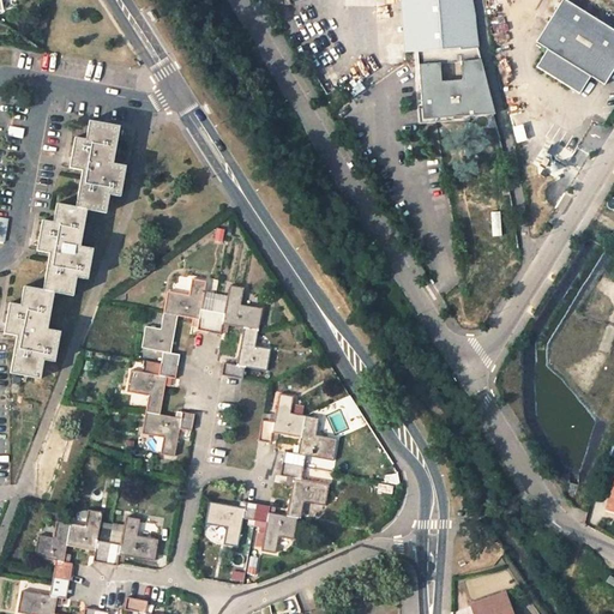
[(399,0),(404,56),(419,56),(413,0),(399,0)]
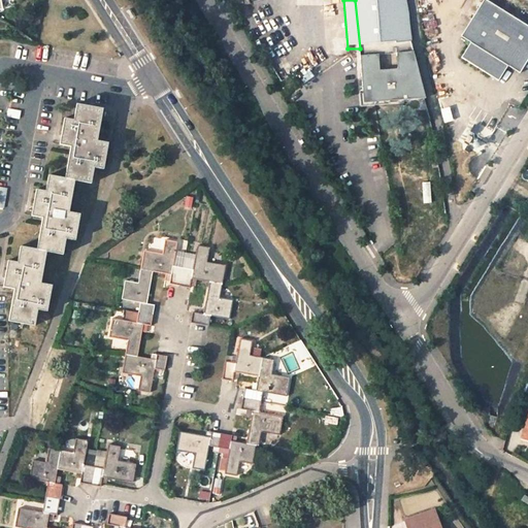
[(409,25),(404,0),(355,0),(360,48),(360,57),(397,53),(397,61),(384,62),(383,58),(373,59),(375,93),(421,85),(418,75),(416,75),(409,25)]
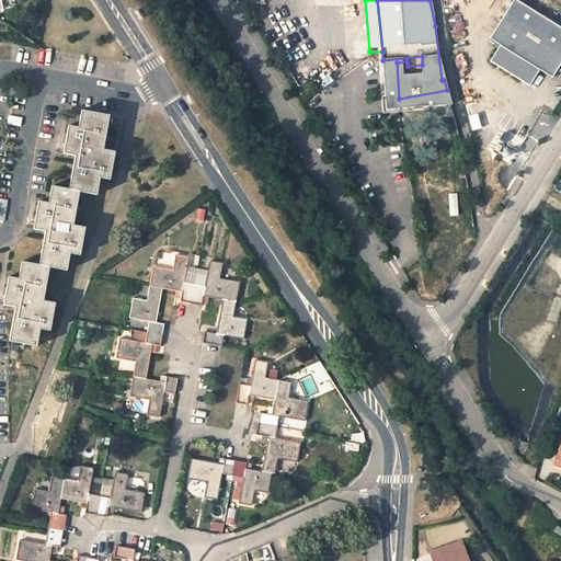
[(560,63),(560,27),(516,0),(511,0),(488,37),(499,45),(489,60),(529,86),(539,70),(552,78),(560,63)]
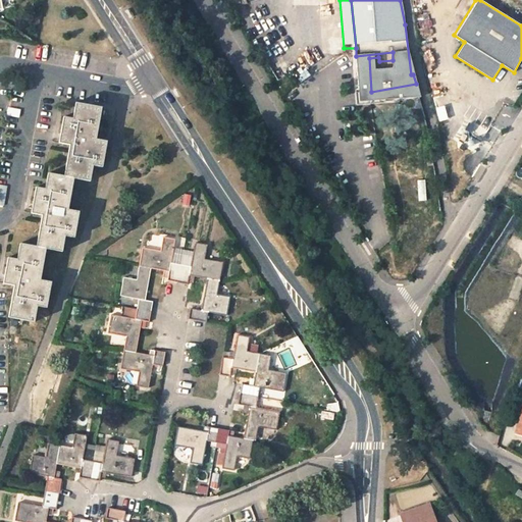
[(69,145),(64,176),(73,178),(89,181),(93,165),(101,167),(106,142),(96,140),(101,108),(75,103),(72,118),(64,116),(62,125),(59,143),(69,145)]
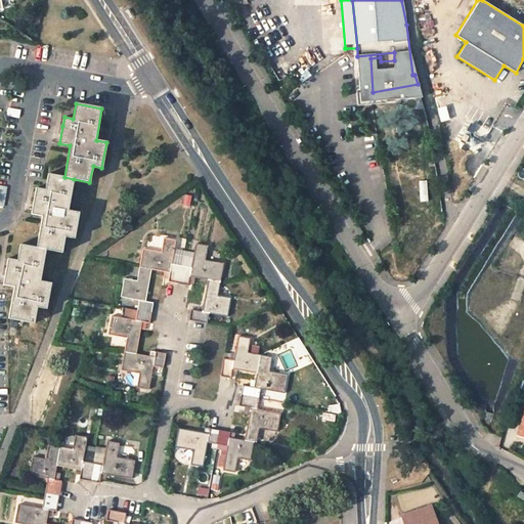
[(42,216),(36,249),(46,250),(61,253),(66,236),(74,238),(78,213),(68,211),(74,179),(64,177),(48,175),(45,189),(36,188),(35,198),(32,214),(42,216)]
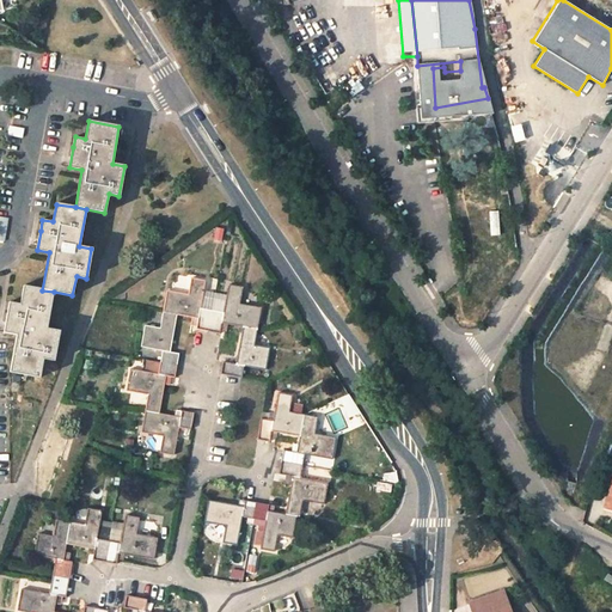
[(220,242),(221,227),(213,227),(212,240),(220,242)]
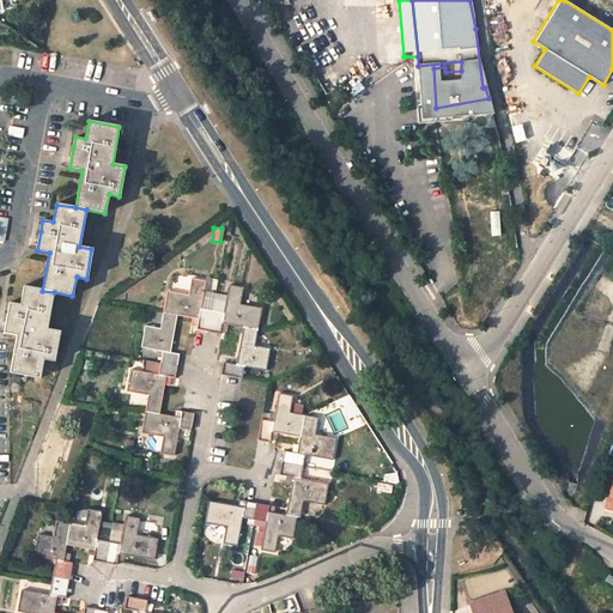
[(168,291),(163,311),(177,314),(198,317),(196,328),(201,329),(207,331),(211,310),(200,308),(205,280),(192,278),(189,295),(168,291)]
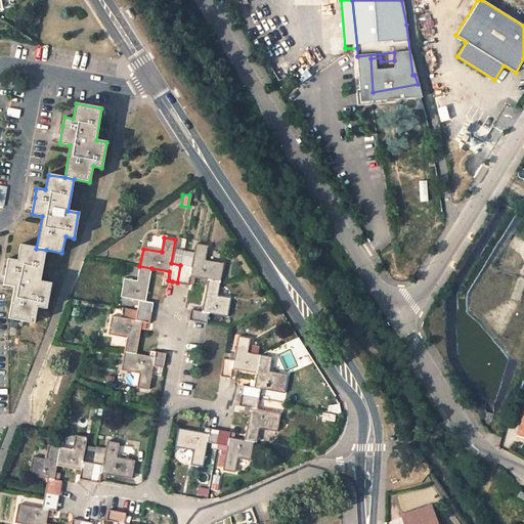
[(191,267),(180,265),(177,282),(182,284),(188,285),(189,275),(209,279),(220,281),(224,263),(205,259),(208,246),(195,244),(191,267)]
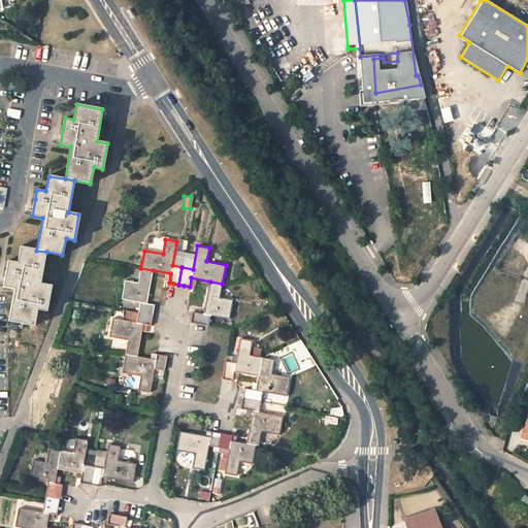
[(40,285),(46,252),(36,251),(21,248),(18,263),(8,262),(6,270),(3,288),(13,290),(8,322),(34,326),(37,310),(46,312),(52,287),(40,285)]
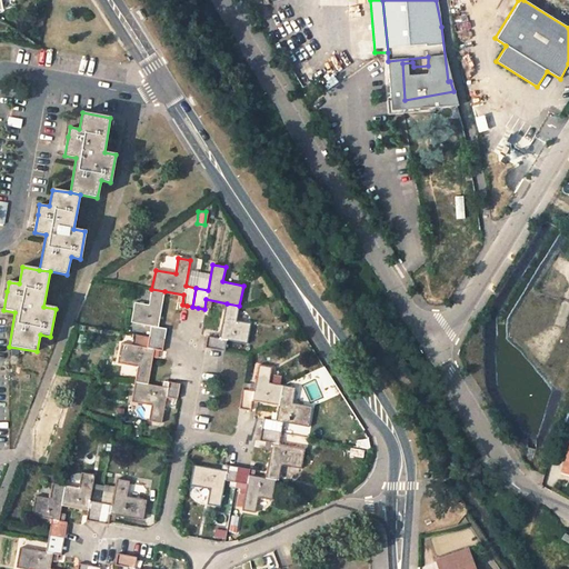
[(158,327),(165,291),(151,289),(149,303),(135,301),(131,321),(150,326),(149,336),(165,339),(166,333),(166,328),(158,327)]
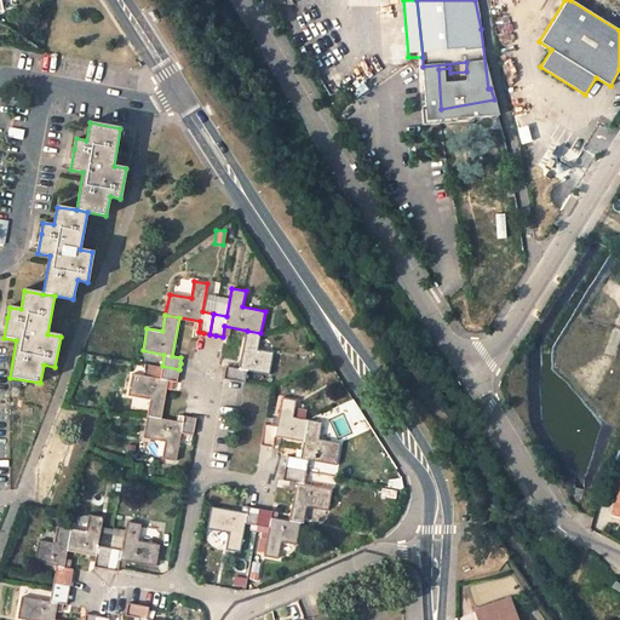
[(257,349),(260,333),(247,331),(239,368),(225,366),(224,372),(223,378),(239,382),(244,382),(246,369),(268,374),(273,352),(257,349)]
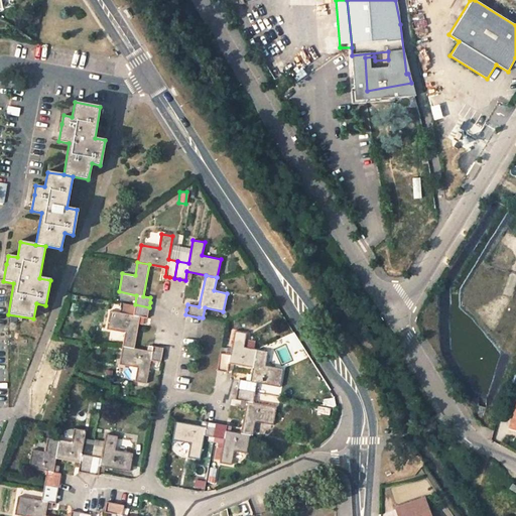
[(124,332),(121,346),(134,348),(139,315),(147,317),(148,313),(149,307),(135,304),(133,315),(110,310),(107,328),(124,332)]
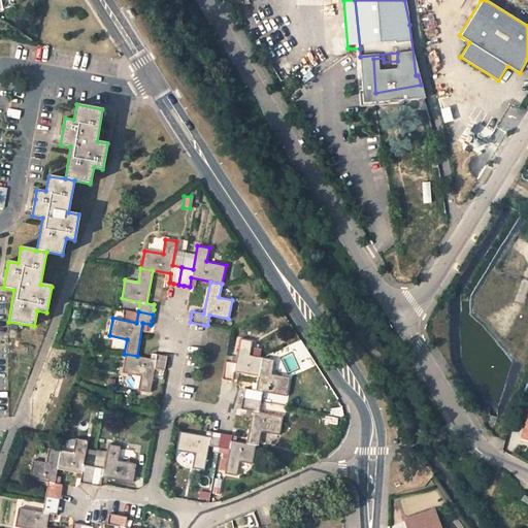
[(226,362),(223,378),(228,378),(232,380),(234,371),(260,375),(263,359),(250,357),(253,341),(240,339),(236,358),(227,357),(226,362)]
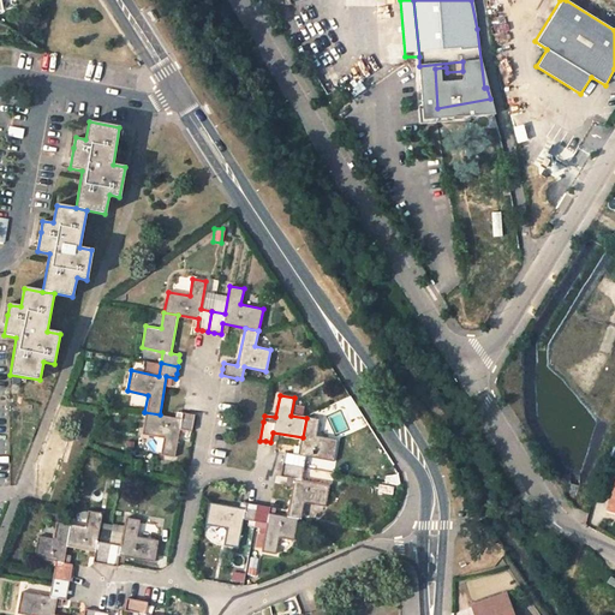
[(193,415),(189,413),(181,412),(180,419),(160,415),(144,412),(141,434),(161,439),(159,453),(173,455),(179,429),(191,430),(193,415)]
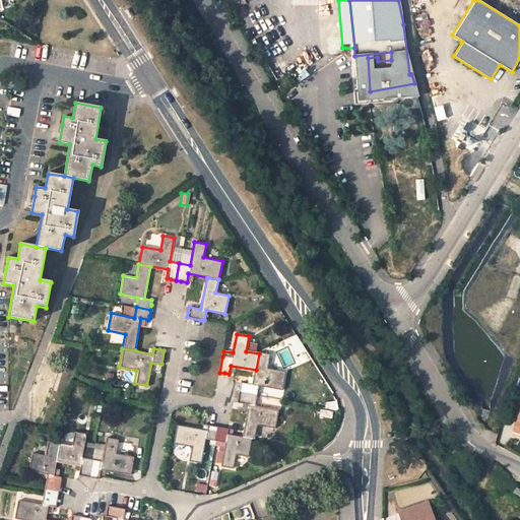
[(241,382),(240,388),(239,393),(257,396),(259,386),(282,390),(285,372),(267,369),(269,355),(259,353),(256,370),(253,384),(241,382)]
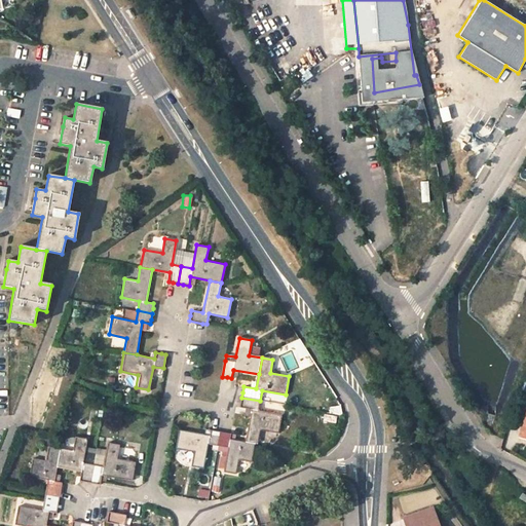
[(258,411),(260,401),(241,398),(240,404),(239,408),(251,410),(246,441),(255,443),(258,444),(260,429),(278,434),(282,415),(258,411)]
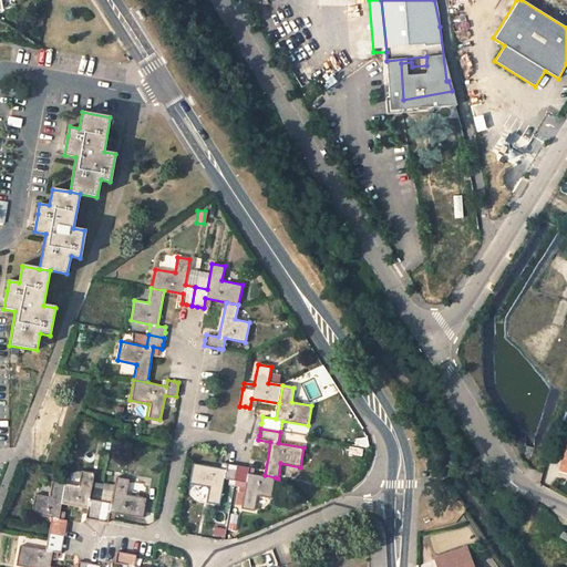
[(224,478),(234,480),(237,464),(233,464),(227,462),(225,468),(194,463),(189,482),(209,485),(206,501),(219,504),(224,478)]
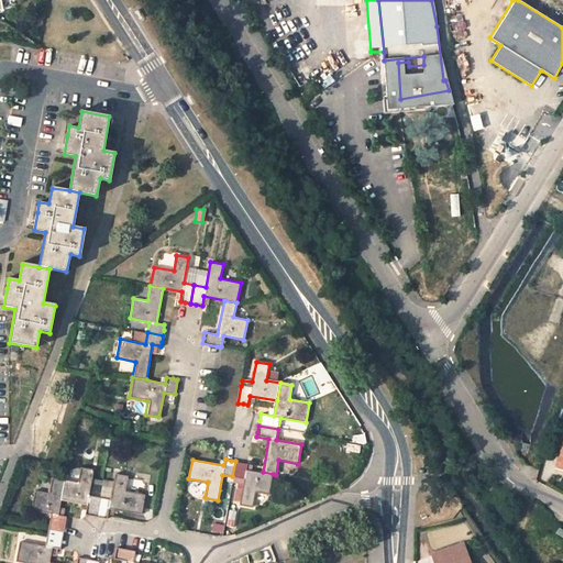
[(269,494),(273,474),(263,472),(246,470),(247,463),(241,462),(235,461),(232,476),(244,478),(240,505),(252,506),(255,490),(269,494)]
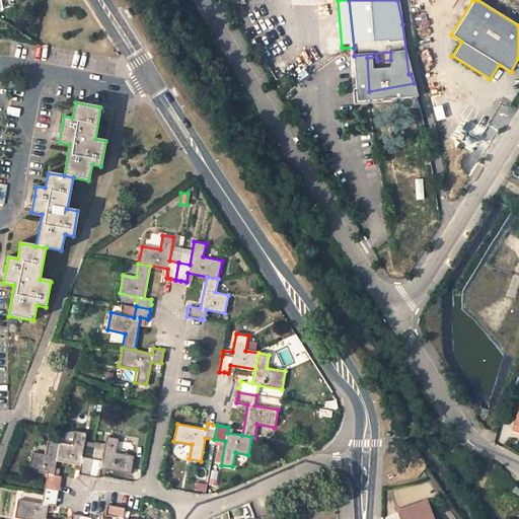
[(71,445),(59,443),(55,461),(79,465),(77,473),(82,474),(88,475),(91,458),(94,444),(84,442),(85,433),(74,431),(71,445)]
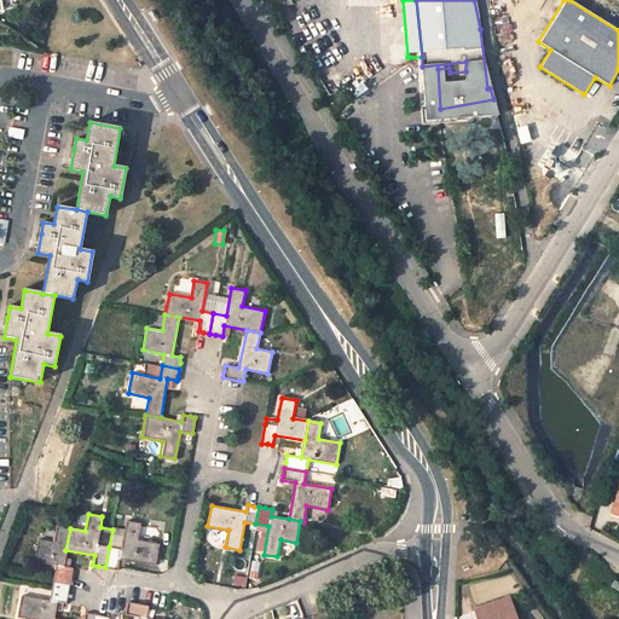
[(139,524),(126,521),(125,531),(113,530),(109,547),(105,567),(111,568),(117,570),(117,567),(119,559),(154,565),(157,544),(136,539),(139,524)]
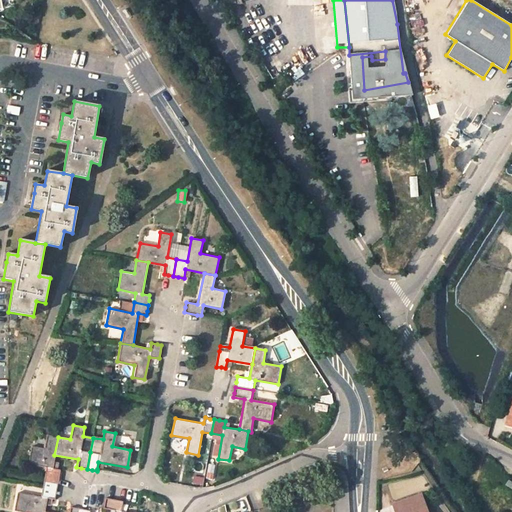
[(46,466),(44,476),(57,479),(58,475),(59,470),(52,468),(54,455),(58,437),(47,434),(44,449),(32,447),(29,463),(46,466)]
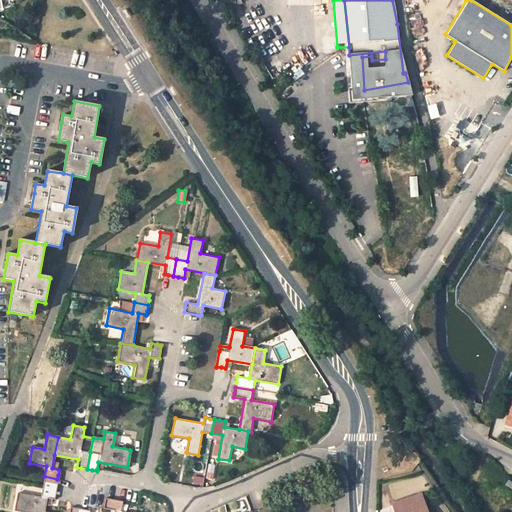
[(215,465),(209,464),(206,478),(212,480),(215,465)]
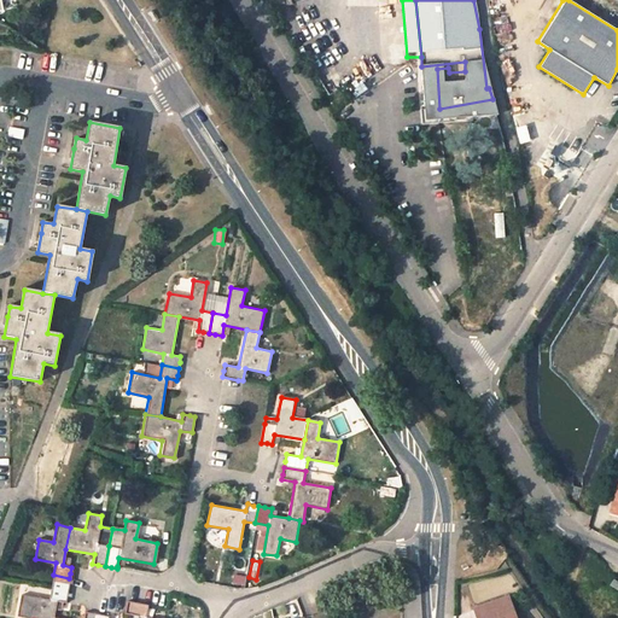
[(51,588),(66,590),(69,578),(53,575),(51,588)]
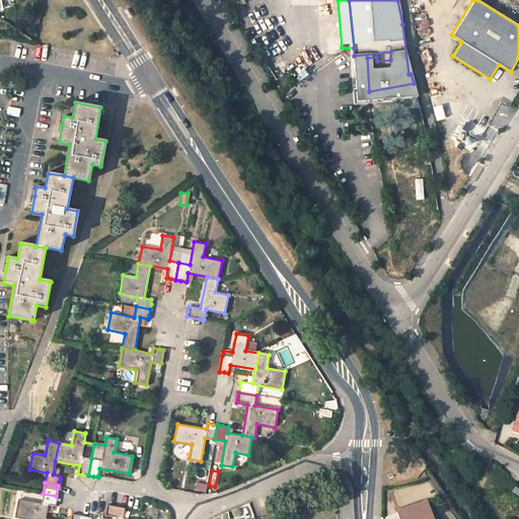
[(194,491),(205,492),(206,484),(195,483),(194,491)]
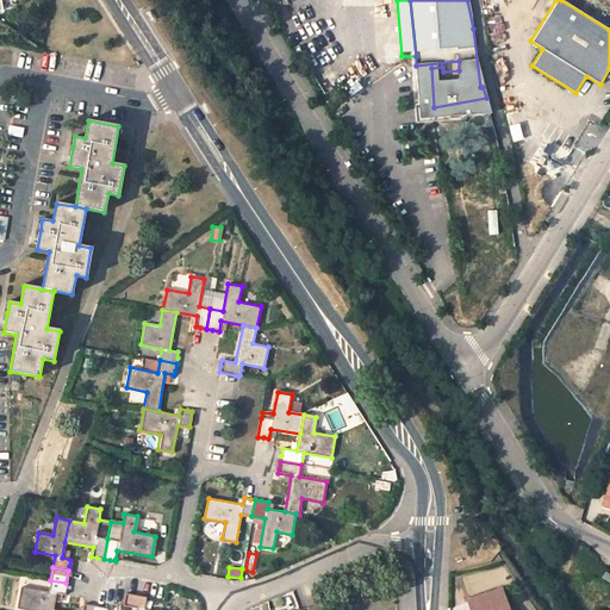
[(51,609),(53,609),(55,593),(64,595),(66,589),(66,583),(50,580),(48,592),(22,587),(18,607),(33,609),(51,609)]
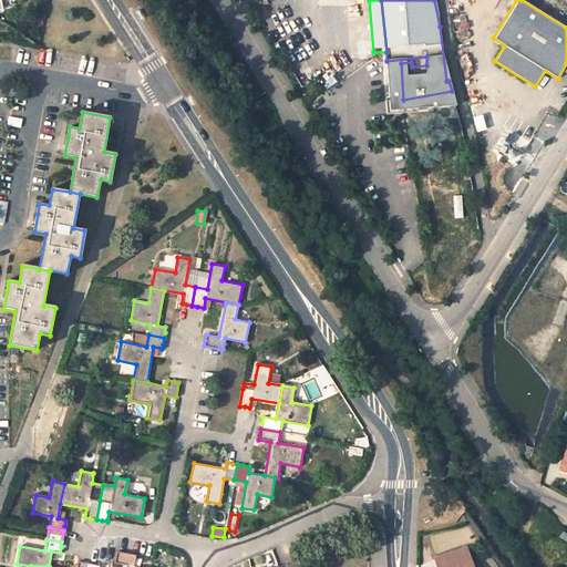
[(471,566),(465,549),(435,559),(437,566),(471,566)]
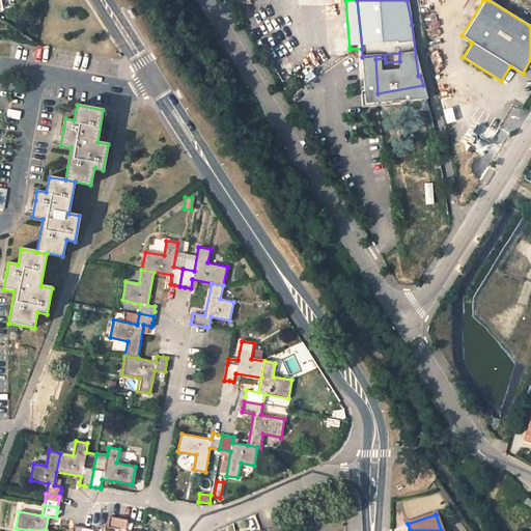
[(109,516),(108,522),(107,527),(119,529),(118,530),(131,530),(126,530),(128,520),(109,516)]
